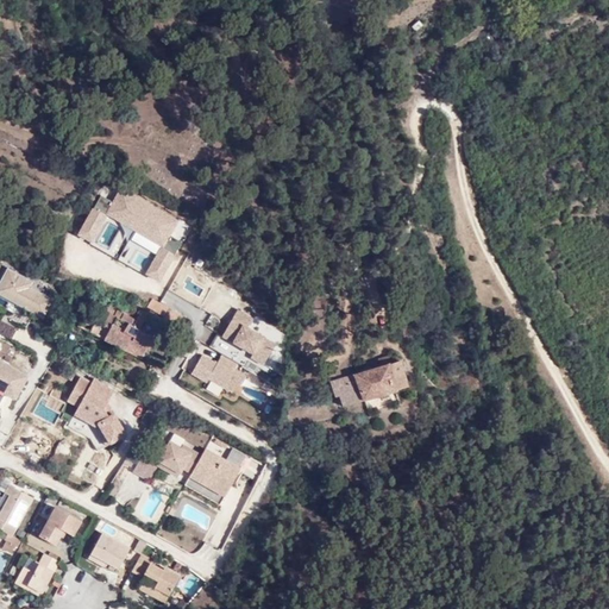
[(75,237),(156,286),(173,257),(159,250),(177,221),(119,188),(111,202),(99,195),(75,237)]
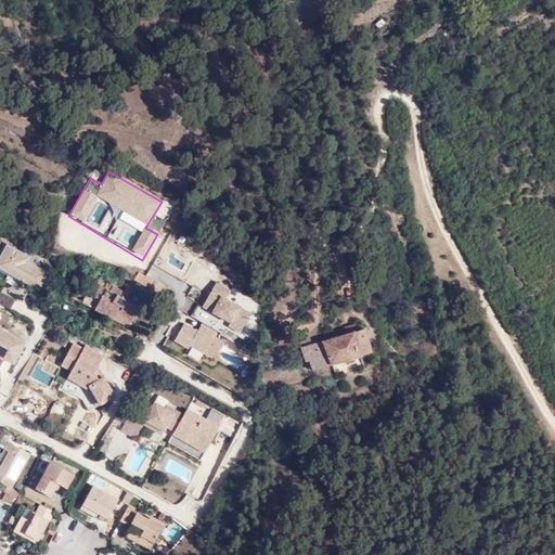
[(29,258),(5,245),(0,254),(0,273),(37,294),(48,274),(26,263),(29,258)]
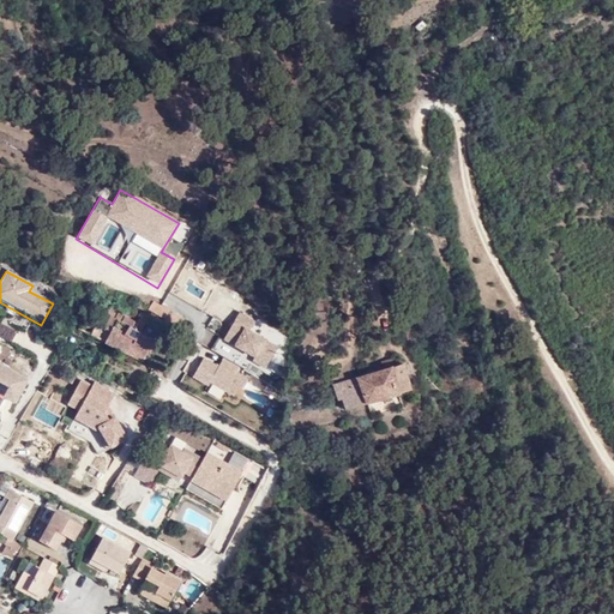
[(158,314),(162,306),(150,302),(148,311),(158,314)]
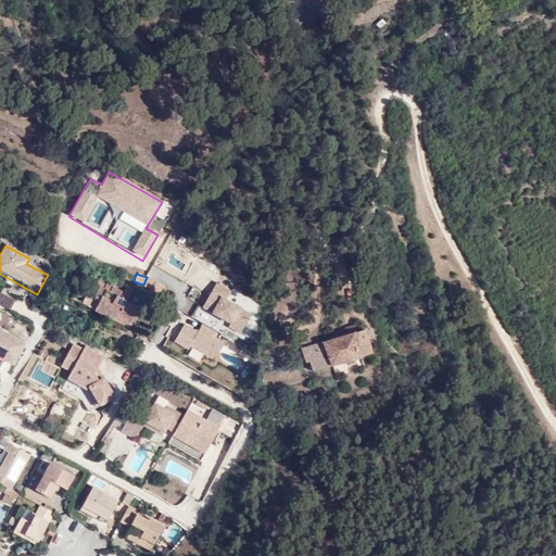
[(96,311),(130,329),(141,308),(128,301),(137,287),(130,283),(125,292),(108,282),(106,285),(98,280),(96,286),(93,285),(89,293),(101,301),(96,311)]
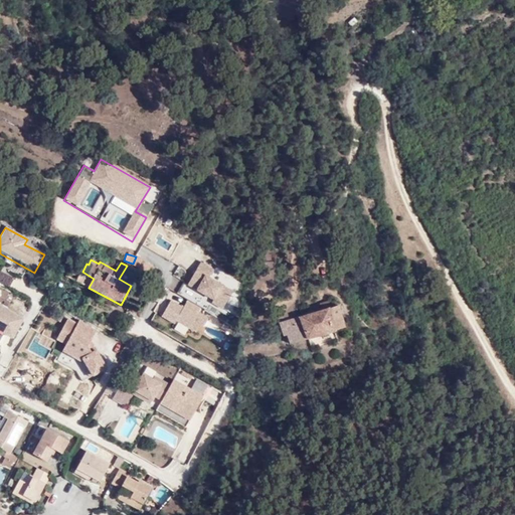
[(192,295),(220,311),(230,290),(208,279),(213,270),(199,263),(186,285),(195,290),(192,295)]
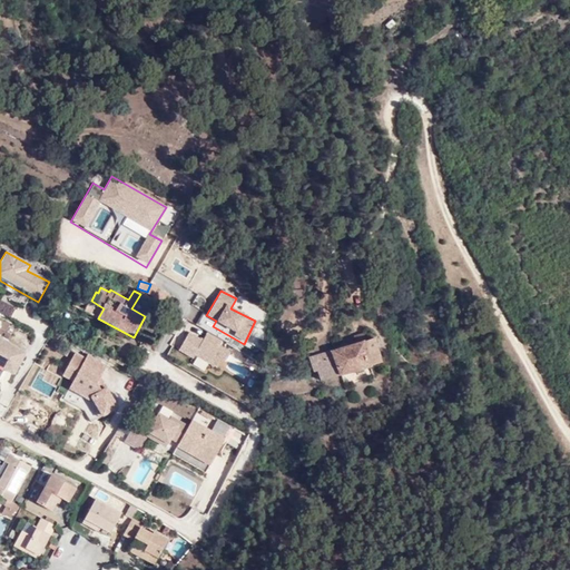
[(0,313),(9,317),(15,306),(0,301),(0,313)]
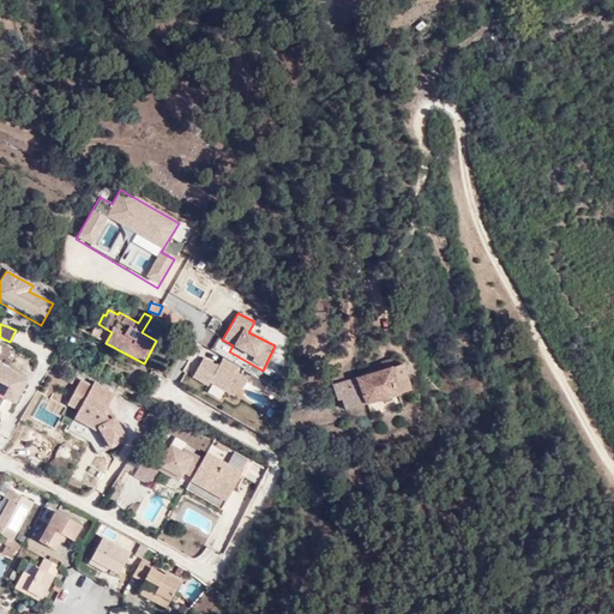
[(393,360),(393,353),(381,355),(384,362),(393,360)]
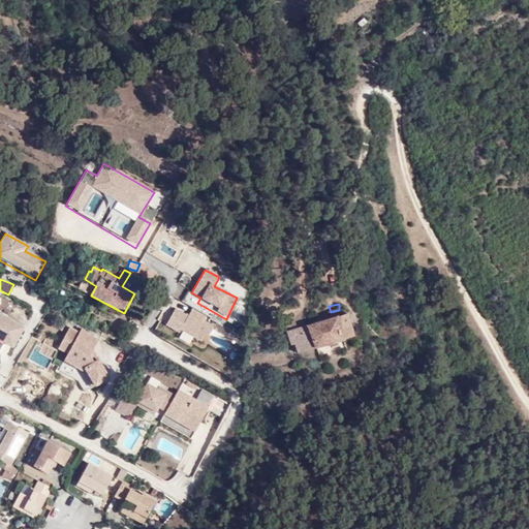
[(339,310),(331,312),(282,327),(288,348),(297,346),(298,350),(308,347),(307,343),(354,332),(348,307),(339,310)]
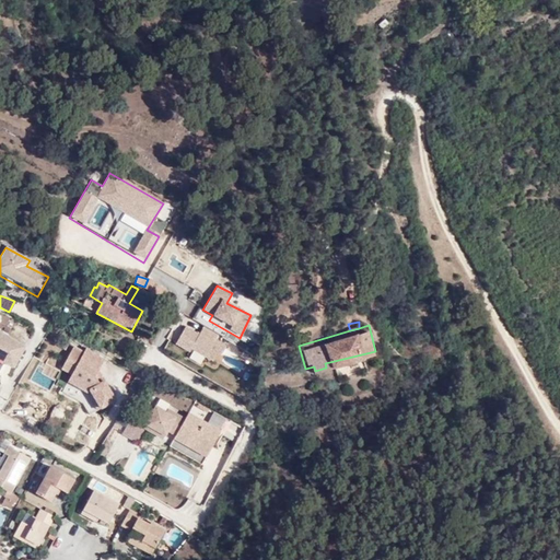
[(198,335),(186,327),(174,346),(188,354),(189,351),(210,363),(213,357),(218,360),(226,346),(216,340),(218,335),(202,327),(198,335)]
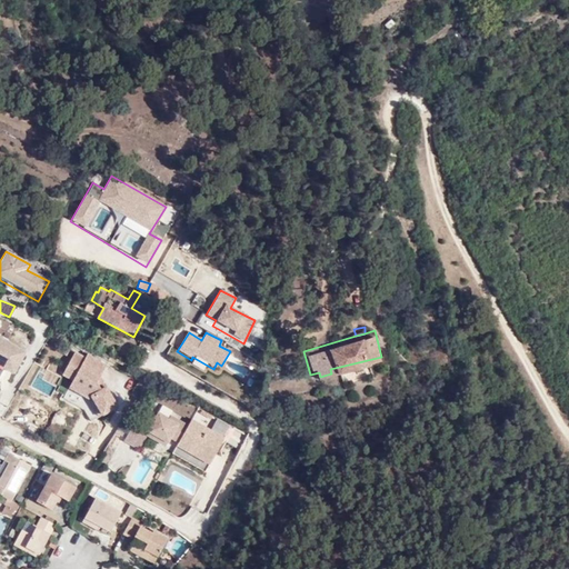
[(26,350),(0,336),(0,368),(12,375),(26,350)]
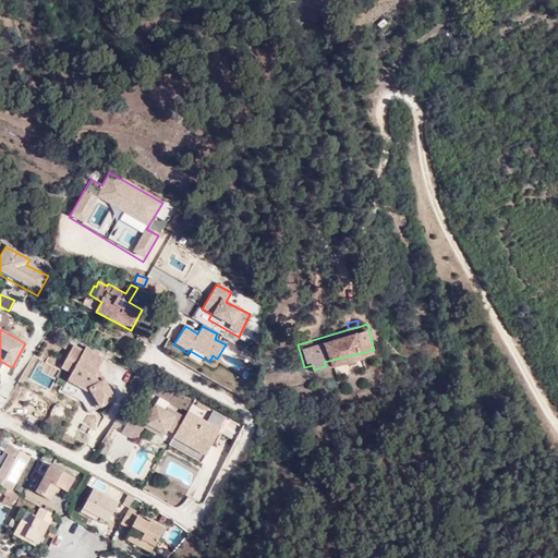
[(226,344),(217,359),(215,361),(241,376),(253,355),(228,340),(226,344)]
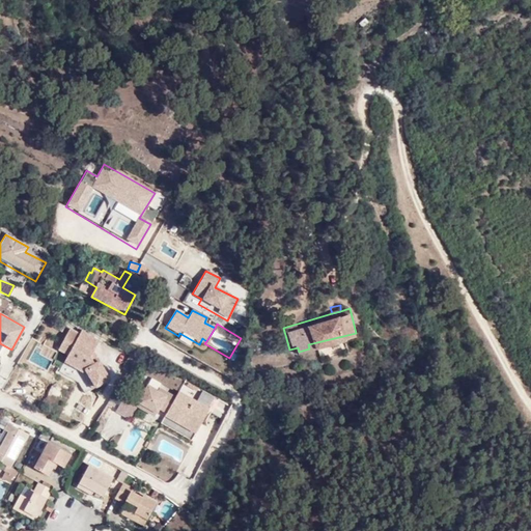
[(79,370),(90,391),(109,382),(93,352),(99,340),(81,330),(80,333),(70,328),(58,350),(67,354),(63,361),(79,370)]
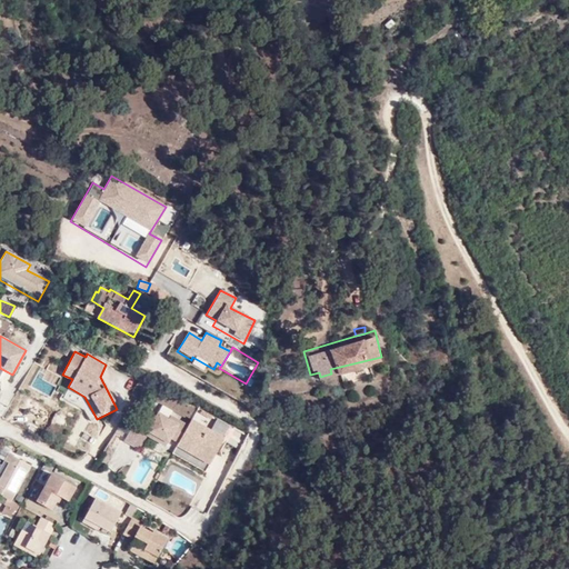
[(143,417),(151,421),(157,411),(149,408),(143,417)]
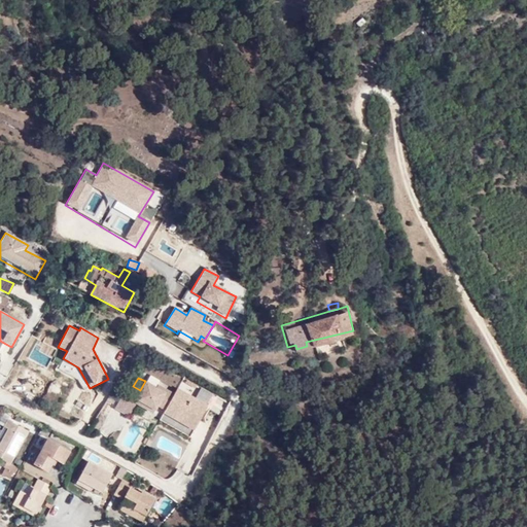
[(145,381),(140,390),(135,400),(152,410),(155,402),(167,409),(162,418),(190,433),(207,400),(177,385),(173,390),(161,383),(157,388),(145,381)]
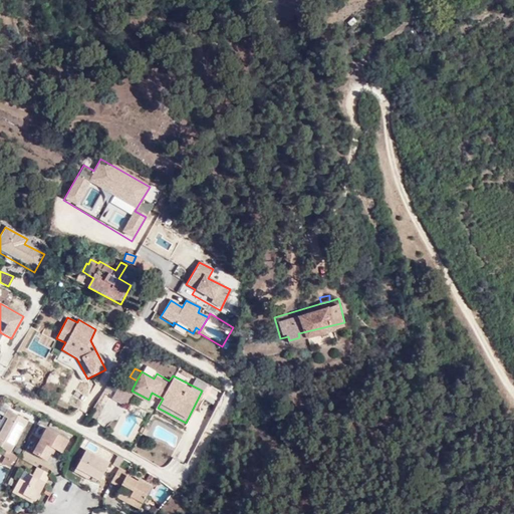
[(132,391),(121,384),(113,398),(125,403),(132,391)]
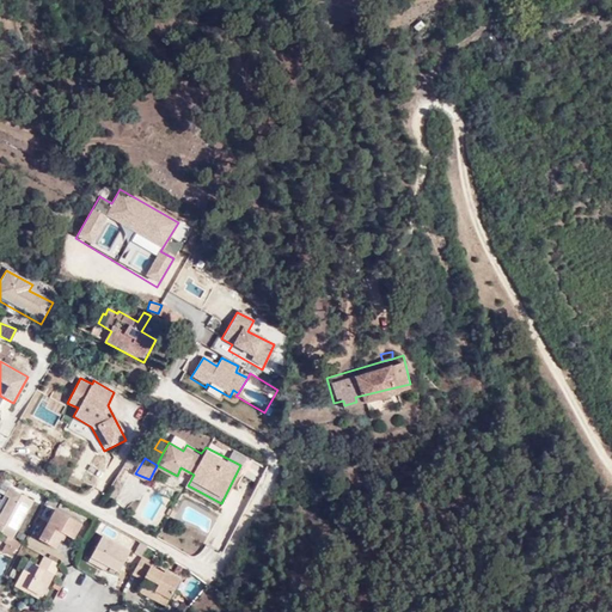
[(11,534),(14,537),(34,499),(10,485),(5,493),(10,494),(17,499),(8,516),(0,512),(0,528),(1,530),(11,534)]
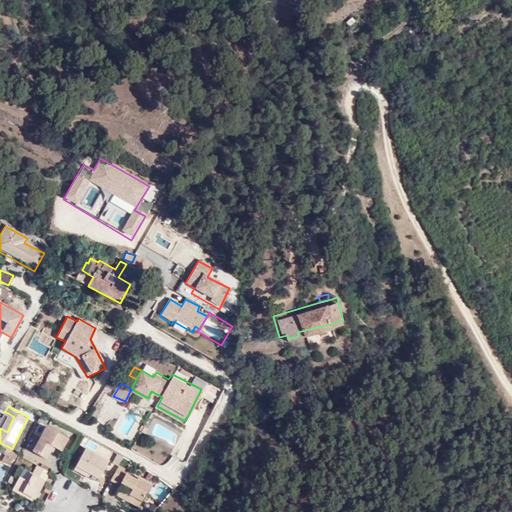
[(14,417),(8,413),(0,427),(0,428),(7,432),(14,417)]
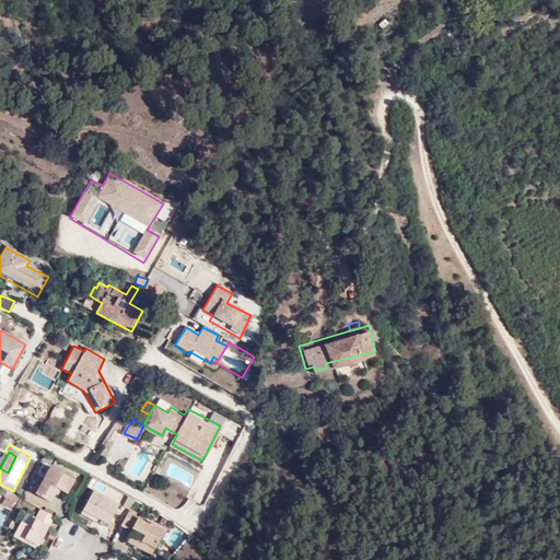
[(70,491),(78,478),(55,466),(41,493),(54,500),(61,487),(70,491)]
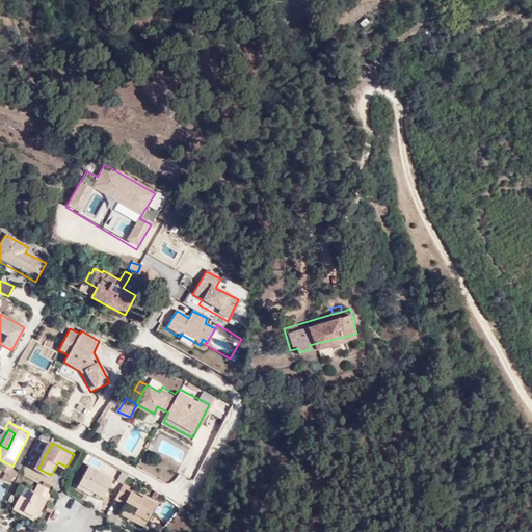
[(18,477),(21,471),(12,467),(9,464),(7,468),(5,472),(6,472),(3,478),(12,483),(16,476),(18,477)]
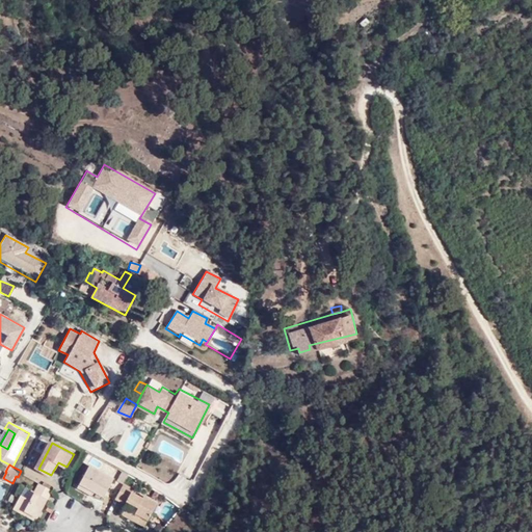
[(91,466),(81,483),(97,493),(94,497),(103,502),(115,479),(91,466)]
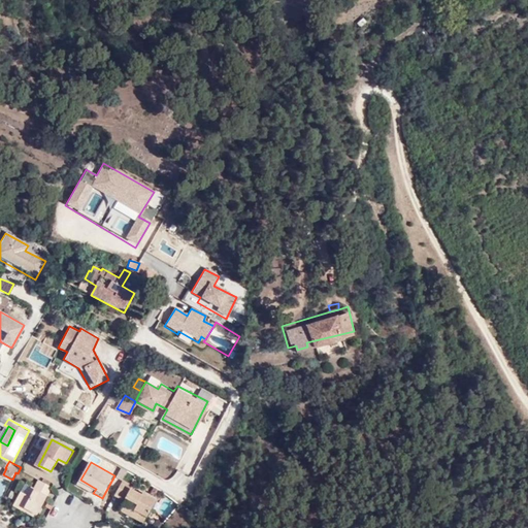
[(37,513),(53,485),(40,477),(35,488),(31,485),(27,493),(23,490),(17,501),(37,513)]
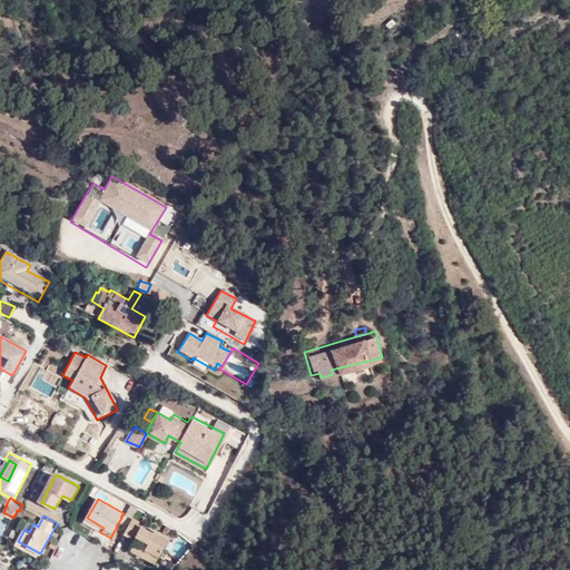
[(129,529),(135,520),(129,517),(125,526),(127,528),(129,529)]
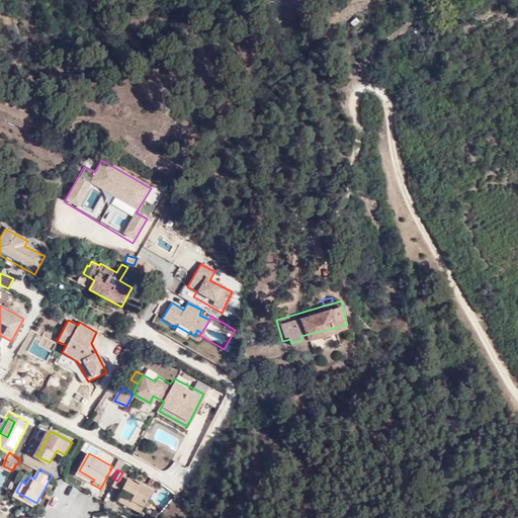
[(94,480),(79,470),(77,475),(91,484),(94,480)]
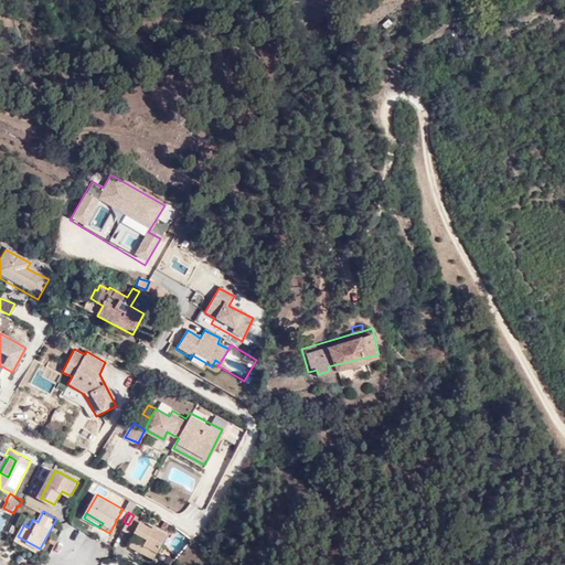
[(144,521),(134,514),(134,515),(128,524),(124,531),(134,535),(129,542),(134,545),(136,541),(157,553),(167,536),(151,528),(150,530),(141,525),(144,521)]
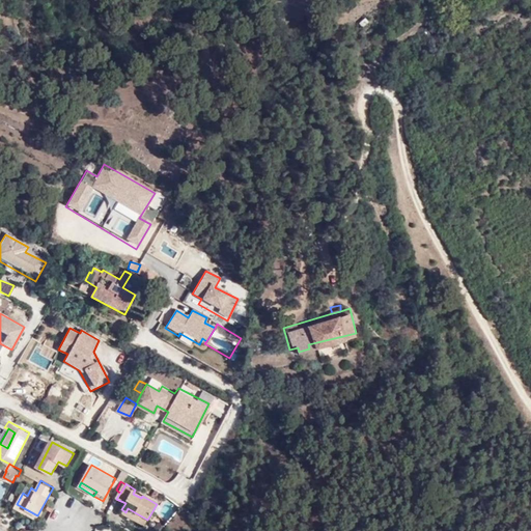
[(35,520),(37,515),(17,504),(14,508),(35,520)]
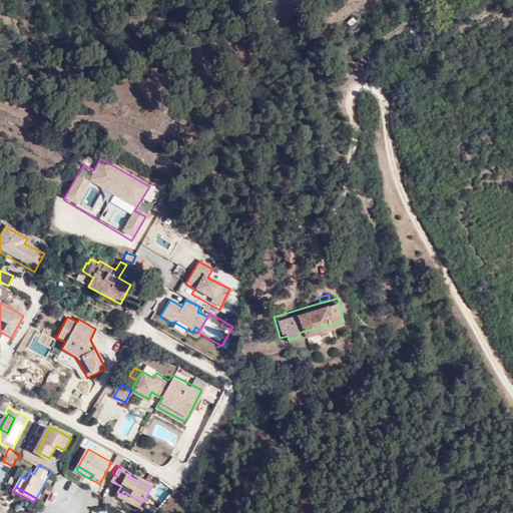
[(138,509),(142,502),(123,491),(121,495),(119,498),(138,509)]
